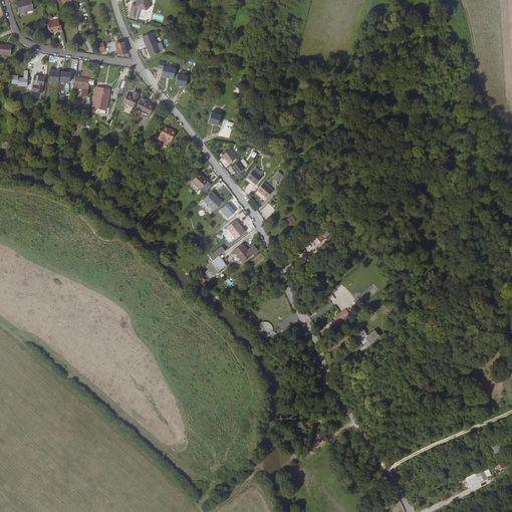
[(33,8),(31,0),(22,0),(15,2),(18,12),(33,8)]
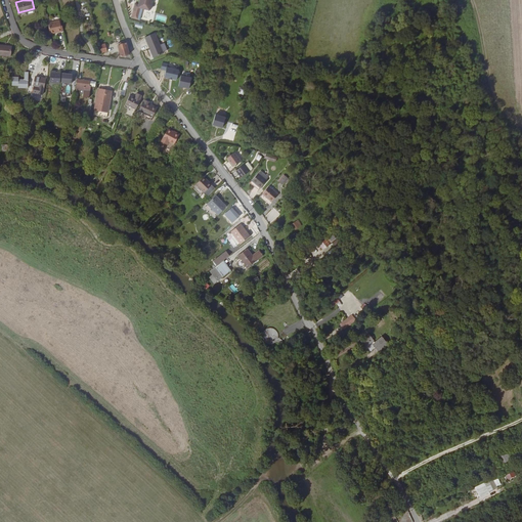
[(139,0),(139,2),(135,1),(134,7),(140,9),(141,6),(149,9),(151,0),(139,0)]
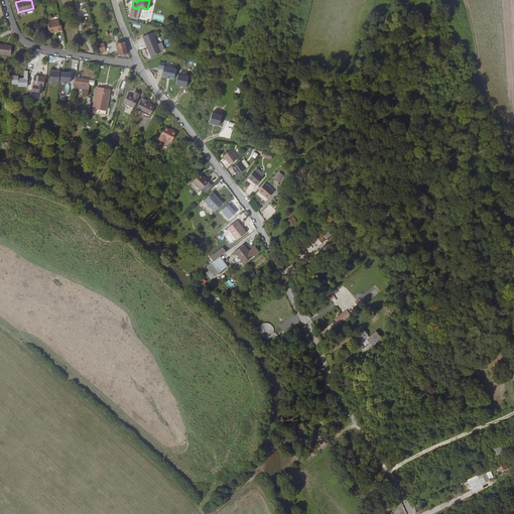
[(61,30),(58,20),(51,21),(54,32),(61,30)]
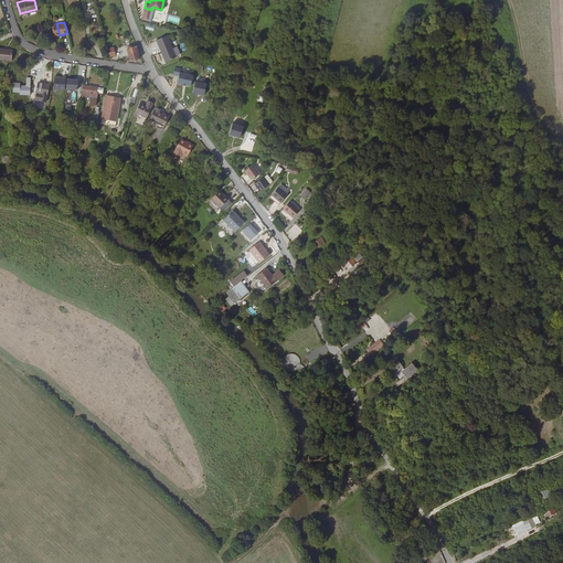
[(177,56),(167,34),(156,40),(166,61),(177,56)]
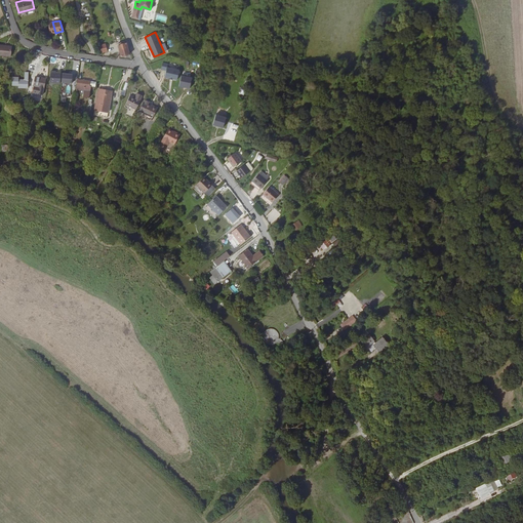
[(130,53),(127,42),(119,44),(122,55),(130,53)]
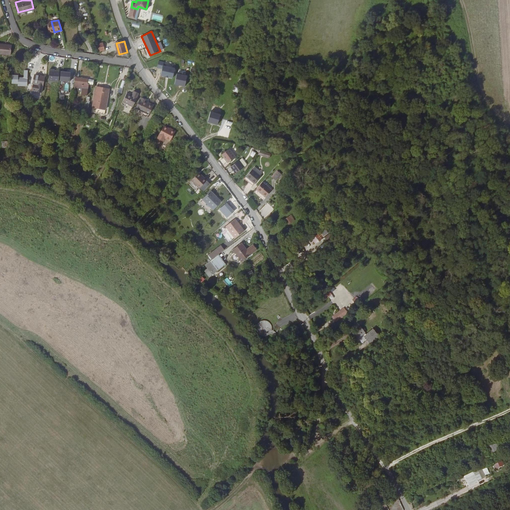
[(12,43),(0,42),(0,52),(11,53),(12,43)]
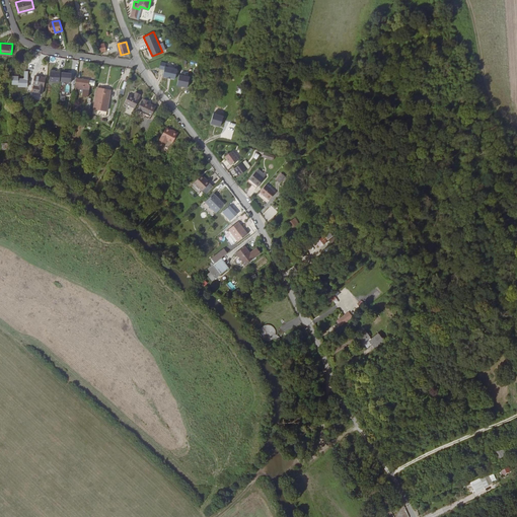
[(172,76),(176,77),(178,67),(166,65),(167,61),(162,60),(160,67),(165,68),(164,74),(168,75),(168,76),(172,77),(172,76)]
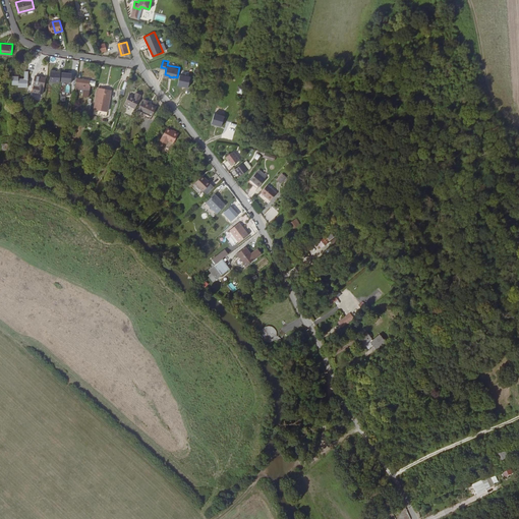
[(55,66),(50,66),(50,77),(59,77),(60,68),(55,68),(55,66)]
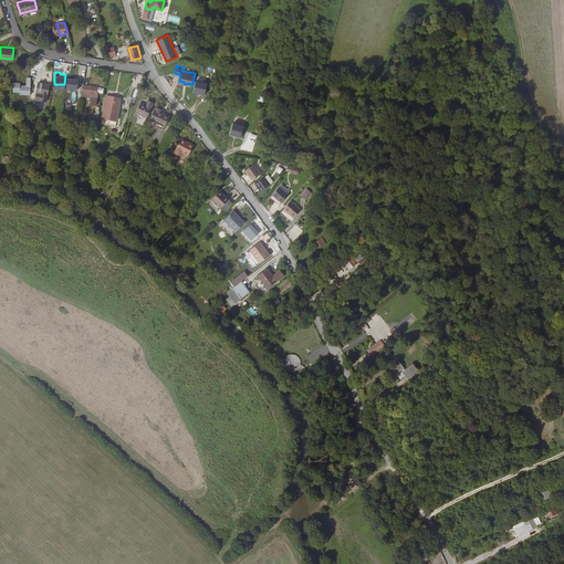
[(48,94),(49,84),(38,82),(37,92),(48,94)]
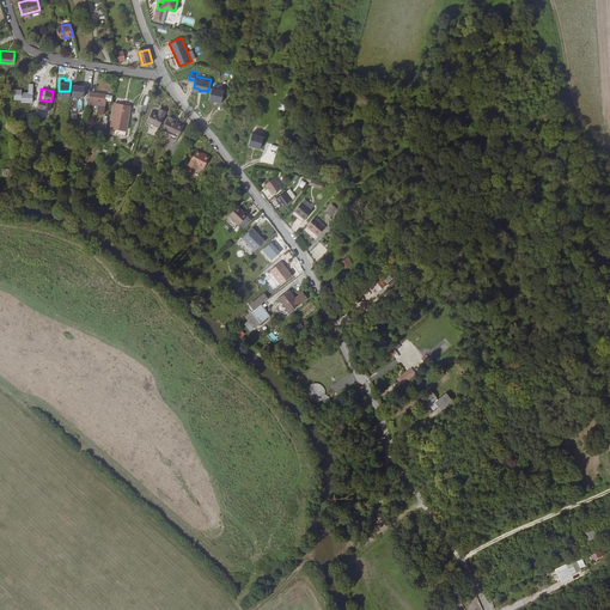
[(110,97),(111,92),(90,89),(87,103),(91,104),(91,99),(97,101),(96,109),(102,110),(105,96),(110,97)]
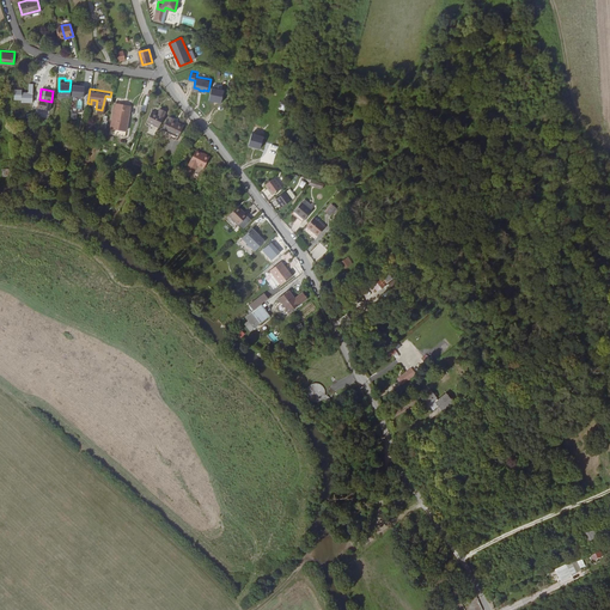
[(52,102),(40,99),(37,108),(49,110),(52,102)]
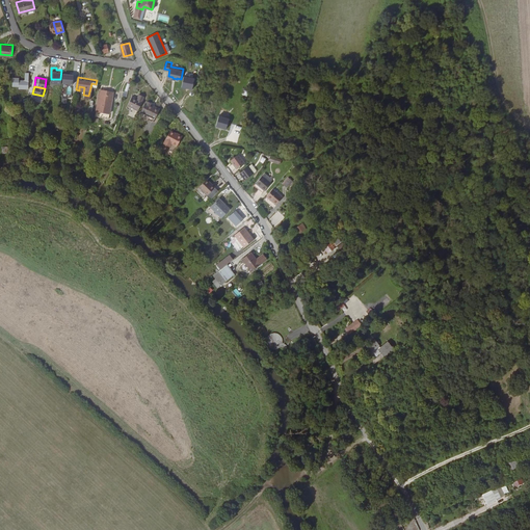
[(107,109),(111,88),(99,86),(94,107),(107,109)]
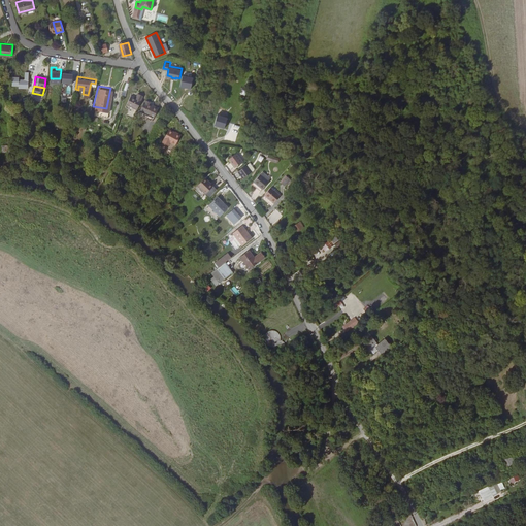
[(126,104),(136,109),(140,99),(142,95),(137,93),(135,97),(130,95),(126,104)]
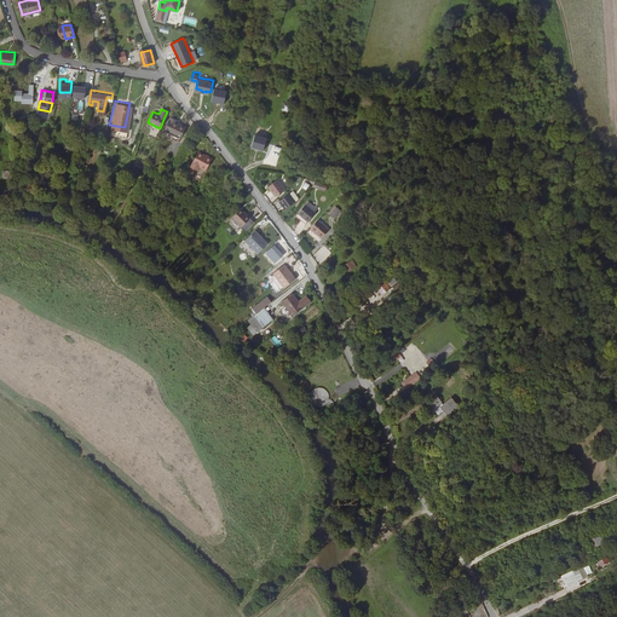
[(176,117),(177,116),(171,113),(162,132),(173,137),(174,136),(180,138),(186,122),(176,117)]
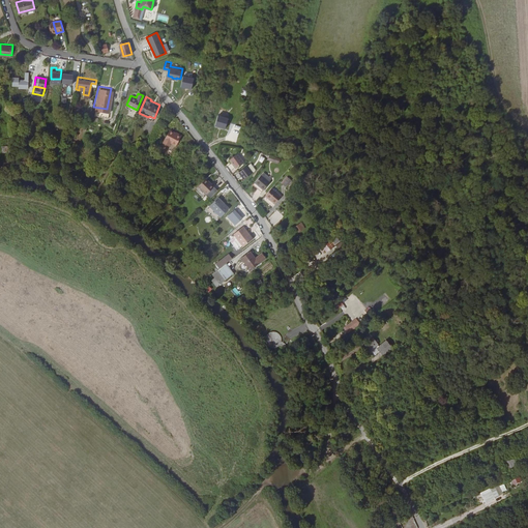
[(126,116),(133,119),(137,110),(126,105),(125,108),(129,109),(126,116)]
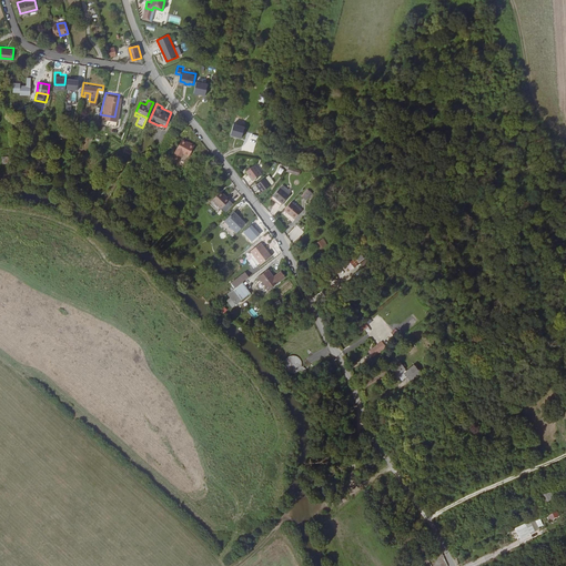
[(155,135),(162,139),(167,129),(161,125),(155,135)]
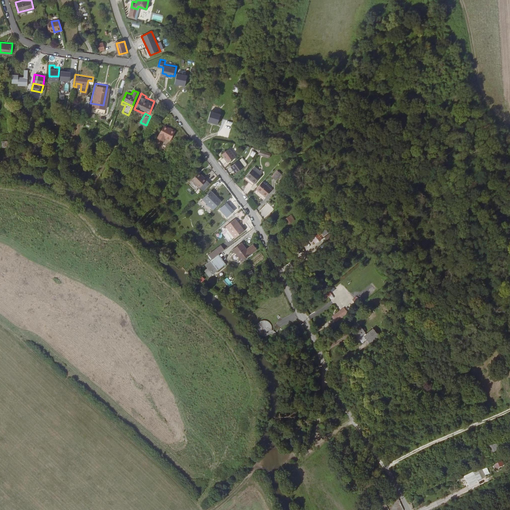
[(159,133),(165,135),(166,133),(171,135),(176,126),(165,121),(159,133)]
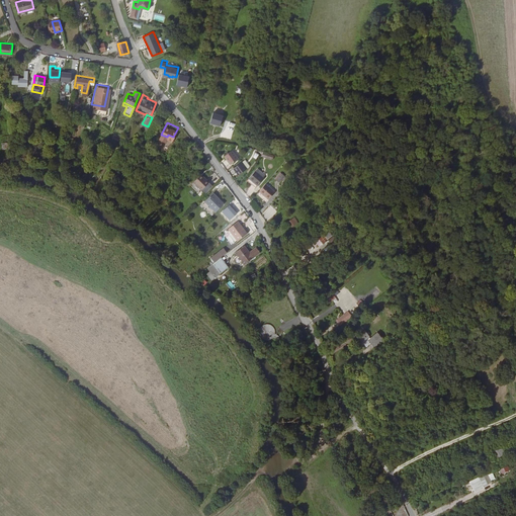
[(233,163),(241,156),(234,148),(226,154),(233,163)]
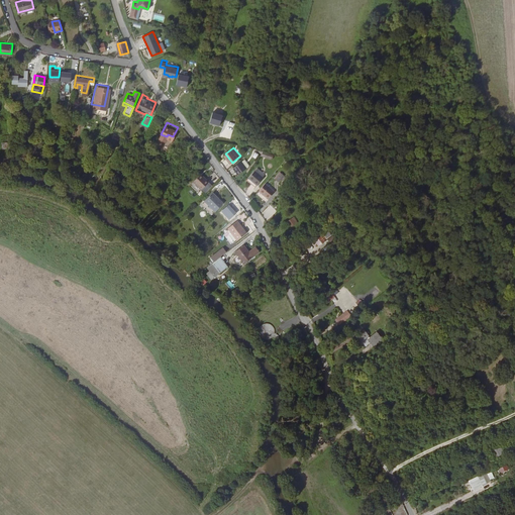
[(266,149),(264,153),(275,158),(277,155),(266,149)]
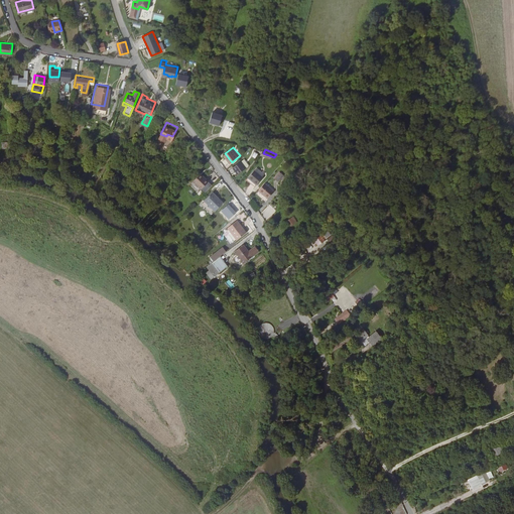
[(240,173),(248,167),(243,160),(235,166),(240,173)]
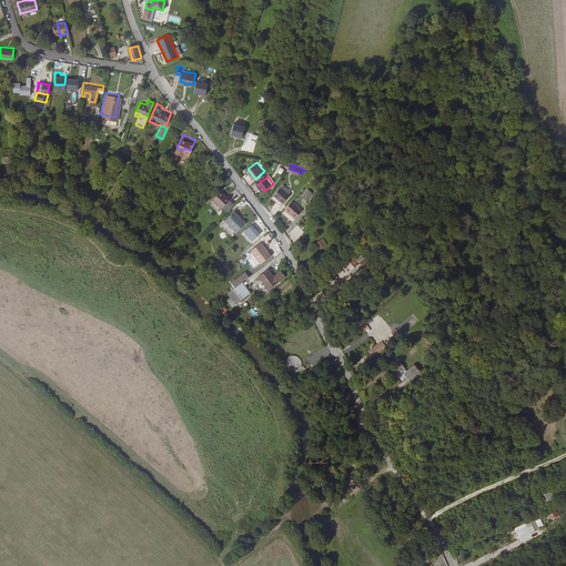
[(293,191),(284,183),(282,187),(290,193),(293,191)]
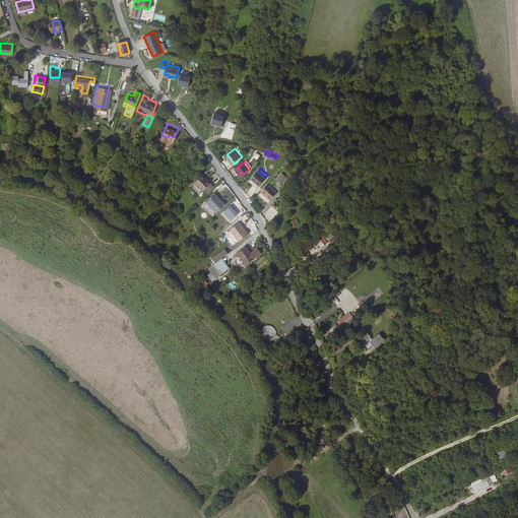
[(265,177),(258,171),(257,171),(249,181),(252,183),(252,182),(254,180),(257,182),(255,184),(258,187),(266,178),(265,177)]
